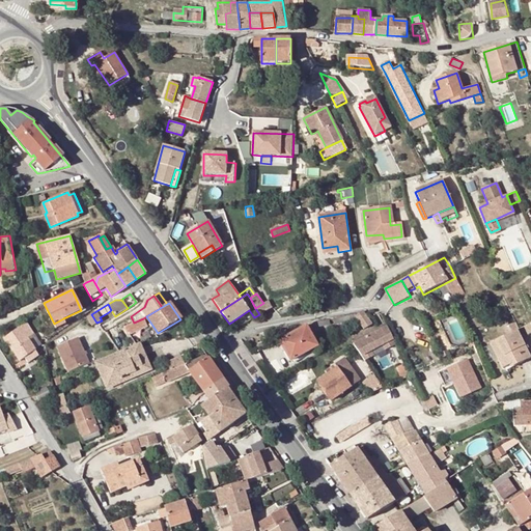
[(372,324),(366,314),(364,311),(362,311),(354,317),(363,329),(372,324)]
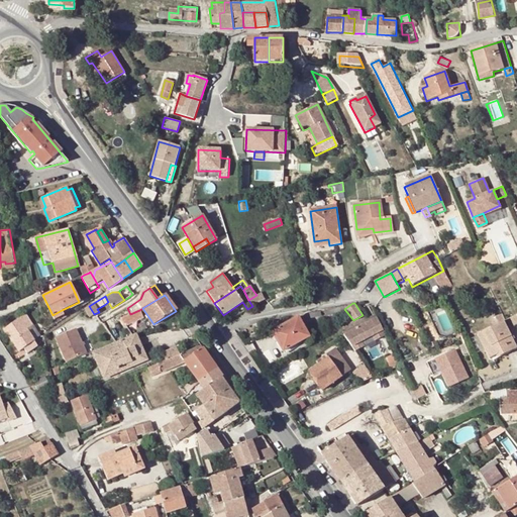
[(332,307),(333,314),(344,311),(343,305),(334,307),(332,307)]
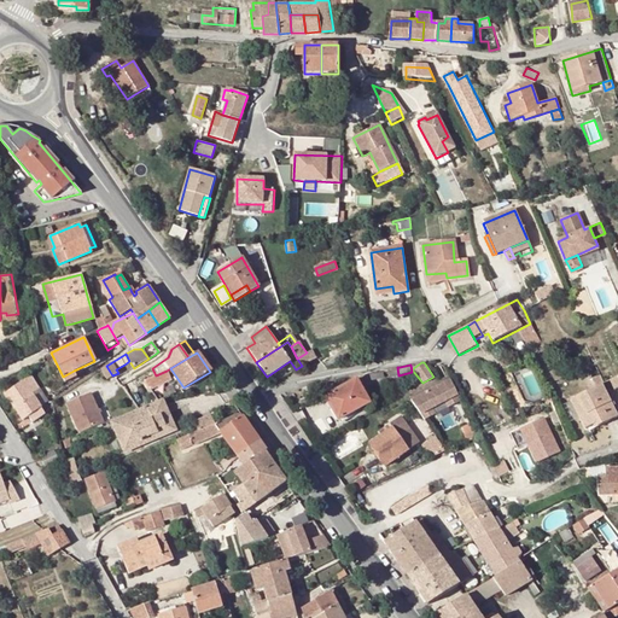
[(106,379),(112,375),(106,366),(100,369),(106,379)]
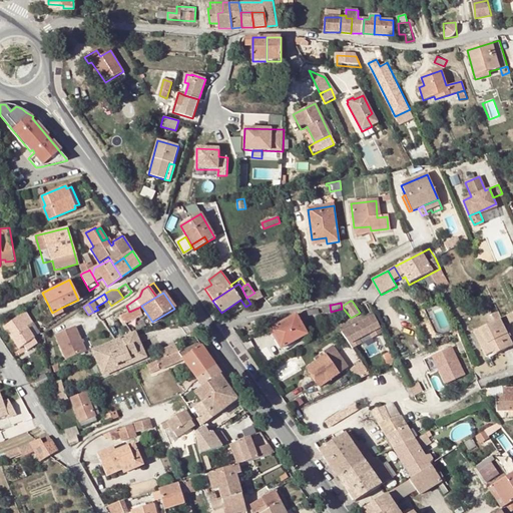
[(330,305),(322,306),(324,313),(331,312),(330,305)]
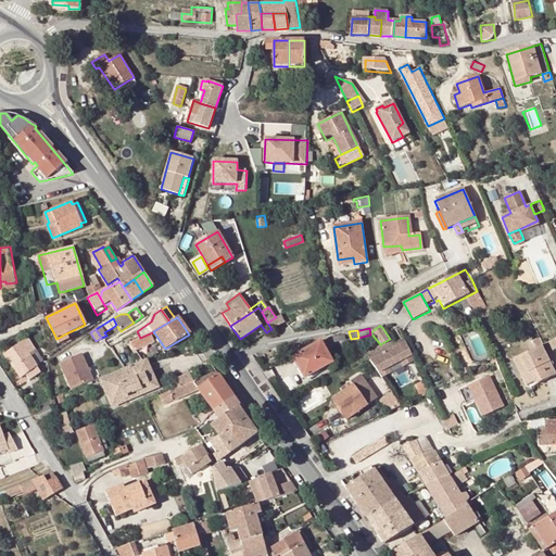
[(430,331),(421,335),(426,346),(434,342),(430,331)]
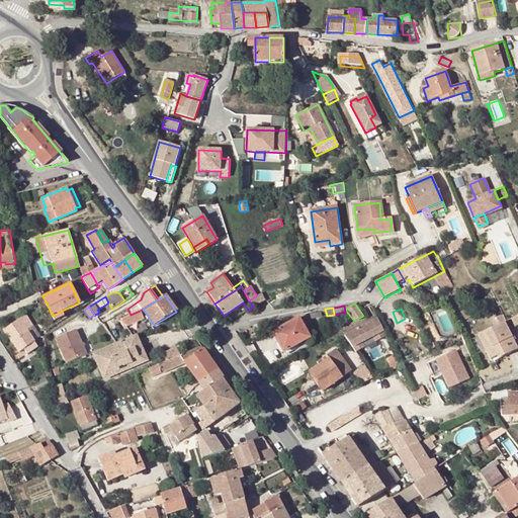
[(64,316),(62,311),(53,316),(55,321),(64,316)]
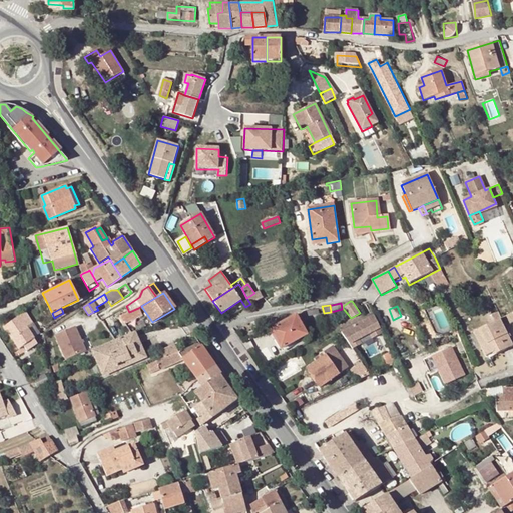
[(142,315),(138,308),(129,312),(120,316),(125,323),(142,315)]
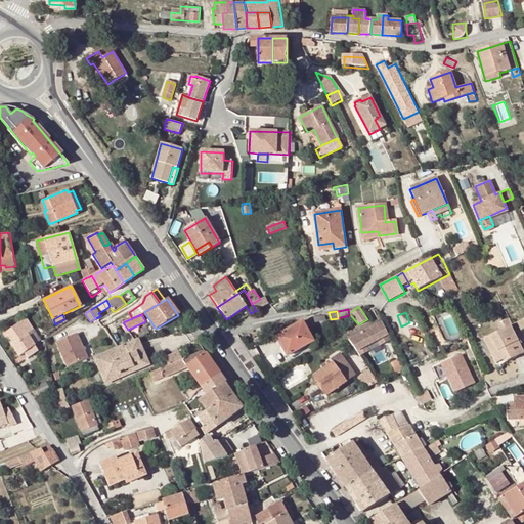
[(27,318),(4,333),(19,356),(24,353),(27,357),(38,350),(35,344),(28,335),(34,331),(27,318)]
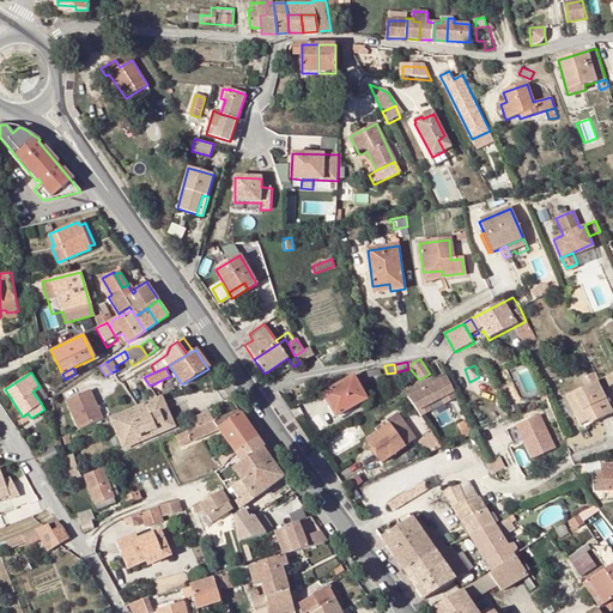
[(353,375),(321,393),(328,406),(333,404),(340,416),(368,399),(353,375)]
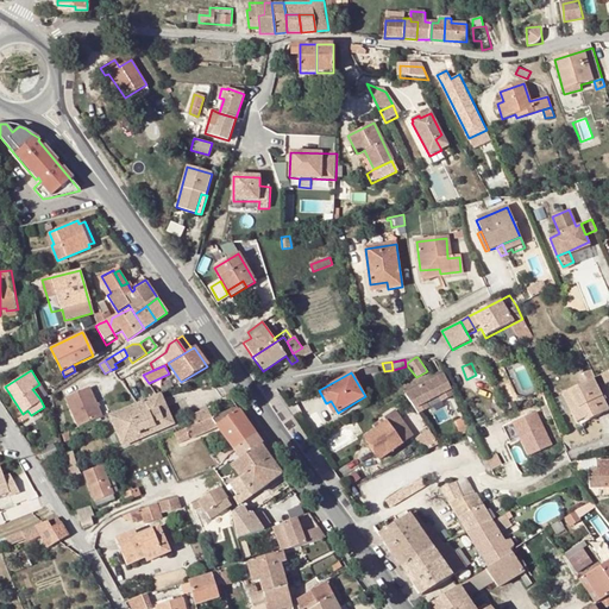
[(408,401),(416,414),(427,407),(425,401),(438,395),(440,400),(453,394),(449,387),(443,375),(443,374),(403,395),(408,401)]
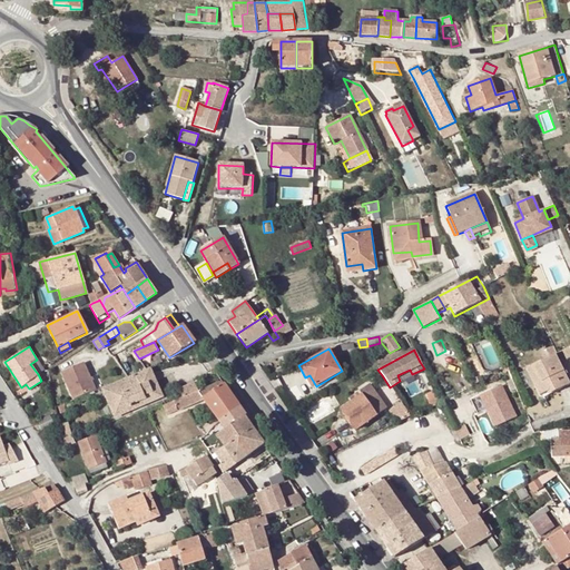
[(556,355),(531,366),(537,377),(531,381),(539,396),(548,392),(549,394),(569,383),(556,355)]
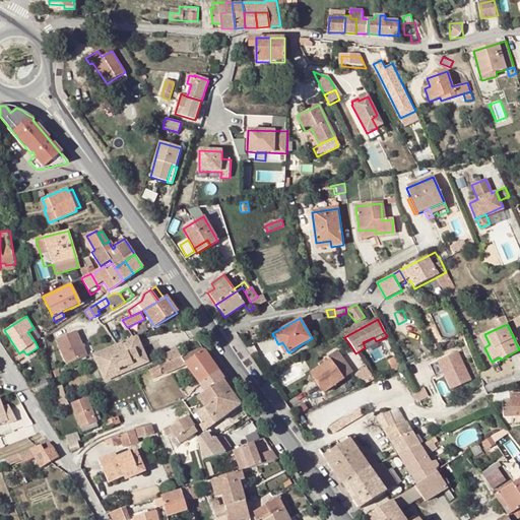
[(40,338),(34,328),(27,332),(35,341),(40,338)]
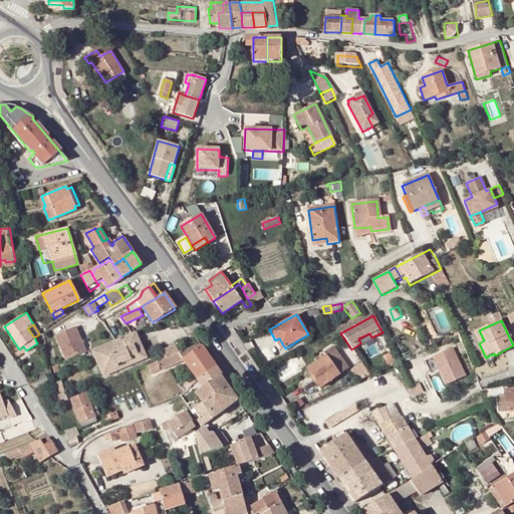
[(91,350),(93,349),(88,338),(81,341),(75,327),(56,336),(66,360),(91,350)]
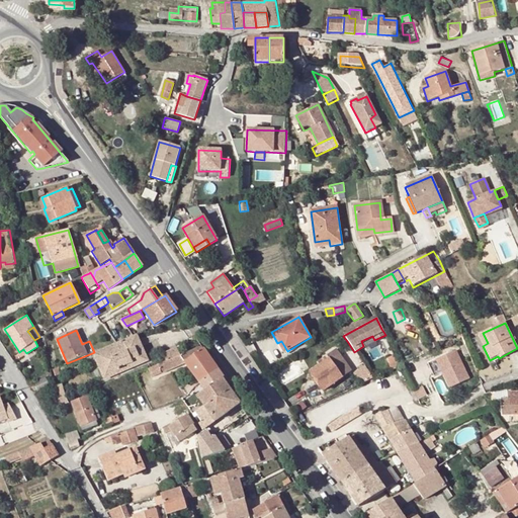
[(478,336),(483,346),(488,343),(483,333),(478,336)]
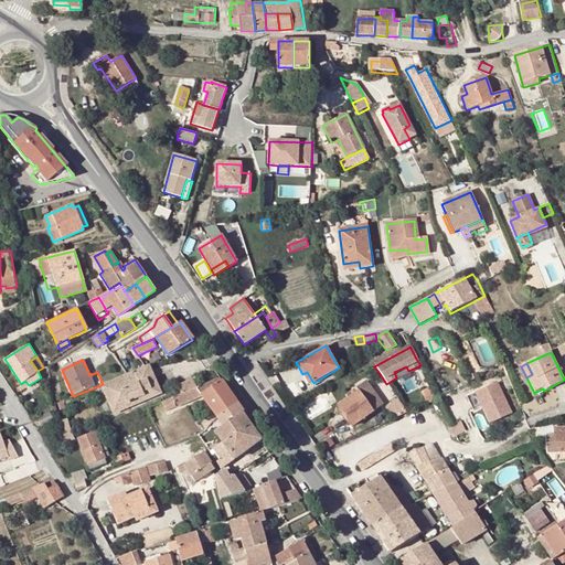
[(149,365),(145,366),(103,384),(100,385),(114,414),(161,393),(149,365)]
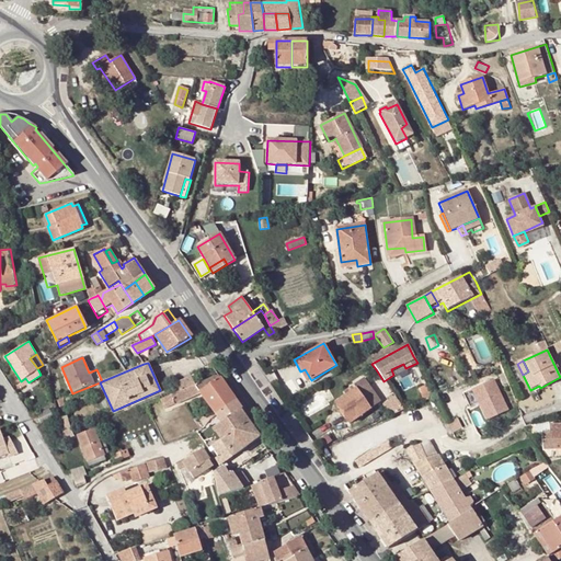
[(307,382),(311,380),(305,369),(300,371),(307,382)]
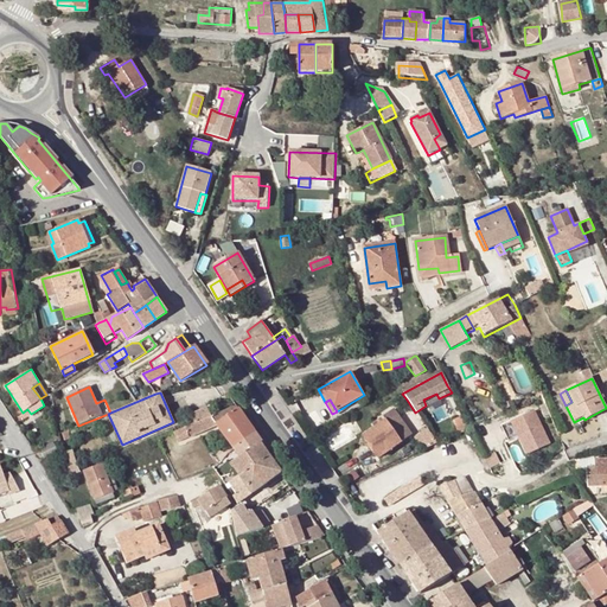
[(190,425),(173,432),(177,441),(216,426),(232,449),(254,432),(241,414),(237,409),(231,411),(228,408),(210,416),(205,406),(189,413),(193,423),(190,425)]
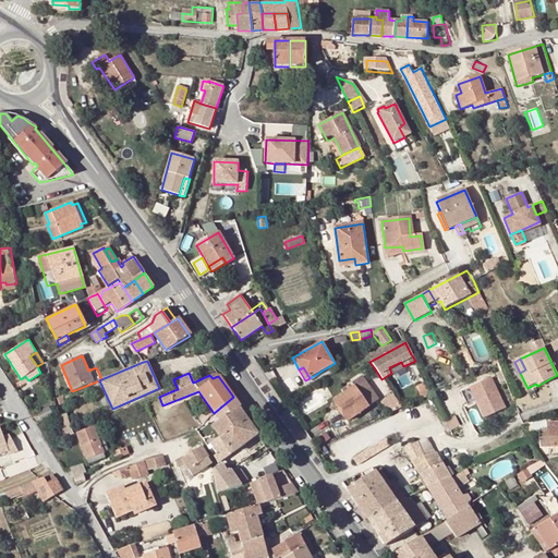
[(353,387),(334,401),(348,422),(374,403),(378,400),(362,376),(351,384),(353,387)]
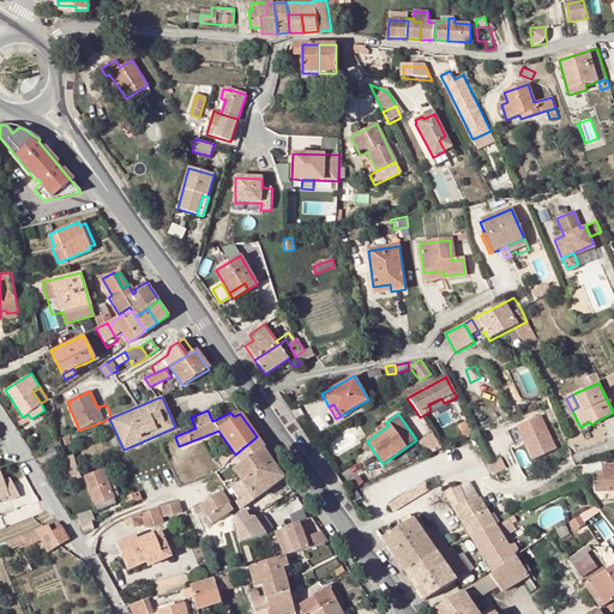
[(475,433),(465,414),(456,419),(465,438),(475,433)]
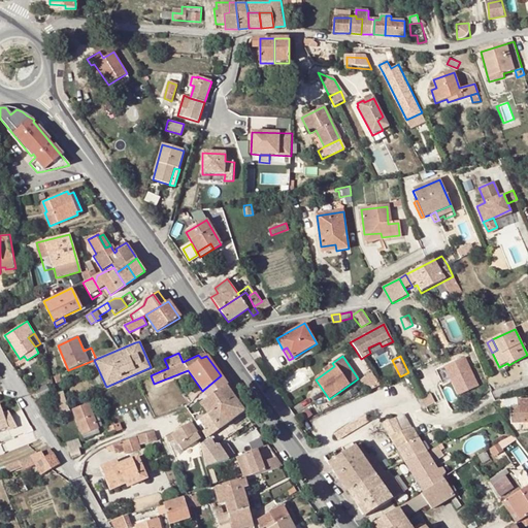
[(456,396),(480,387),(467,356),(443,366),(456,396)]
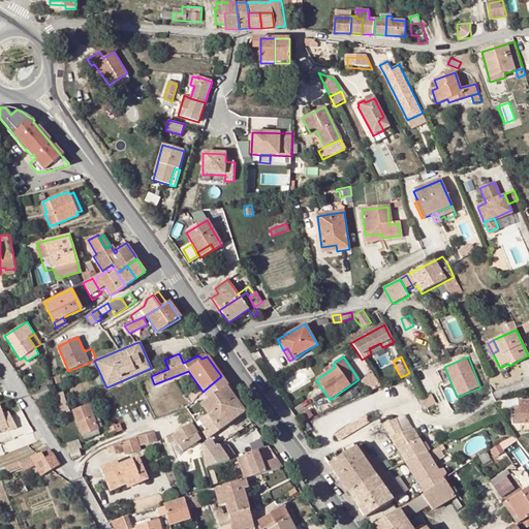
[(361,382),(366,394),(379,387),(374,375),(361,382)]
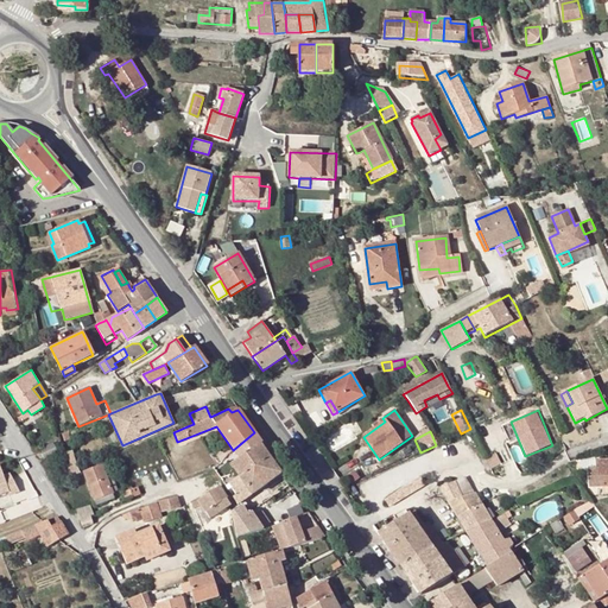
[(261,443),(254,432),(244,442),(233,450),(239,458),(259,444),(261,443)]
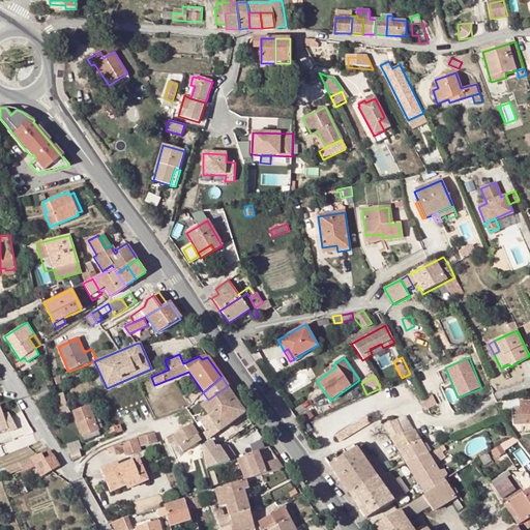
[(36,392),(39,399),(50,393),(47,387),(36,392)]
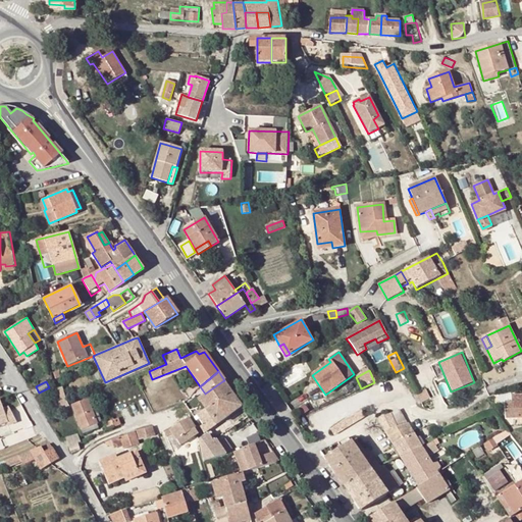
[(198,399),(204,410),(220,400),(230,394),(222,381),(205,394),(198,399)]
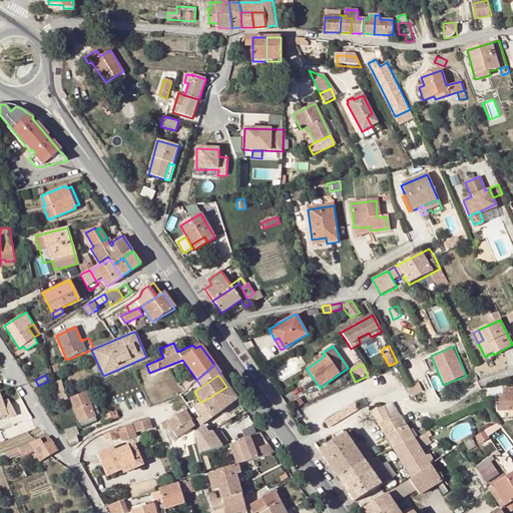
[(419,382),(417,383),(420,389),(412,393),(413,396),(424,391),(419,382)]
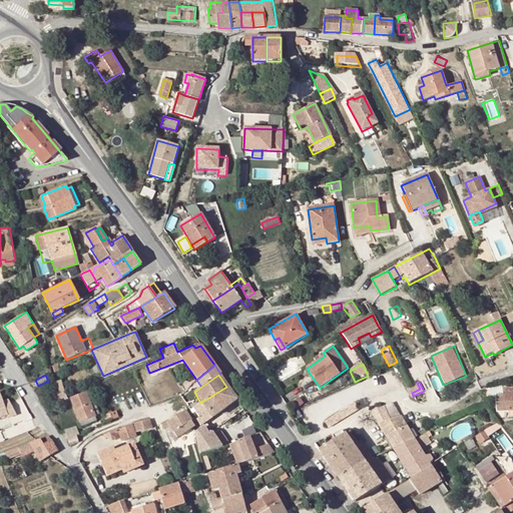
[(417,383),(409,386),(412,393),(420,389),(417,383)]
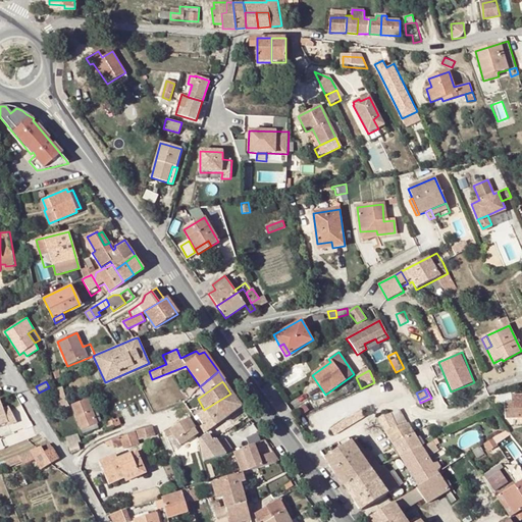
[(505,419),(517,418),(521,418),(521,395),(515,395),(515,392),(510,393),(498,396),(499,404),(504,404),(505,419)]
